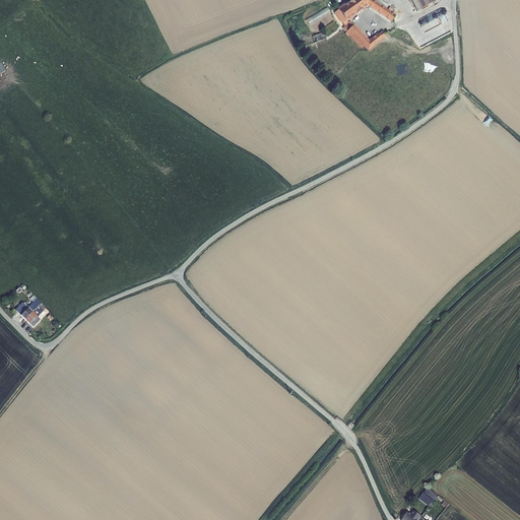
[(338,10),(346,22),(347,22),(355,16),(354,14),(363,9),(364,10),(369,7),(364,0),(351,0),(347,3),(346,1),(337,8),(338,10)]
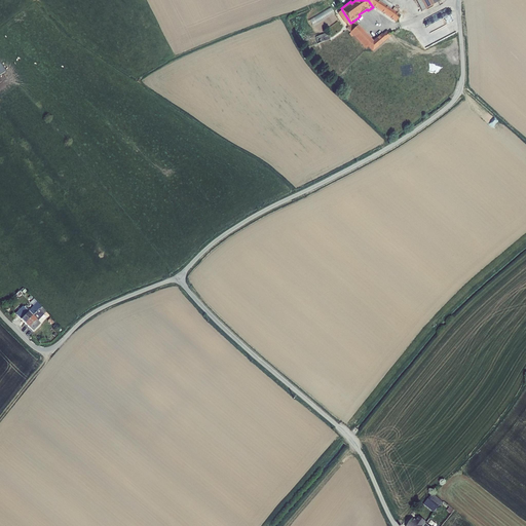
[(368,0),(373,7),(396,22),(400,15),(390,9),(392,5),(385,0),(368,0)]
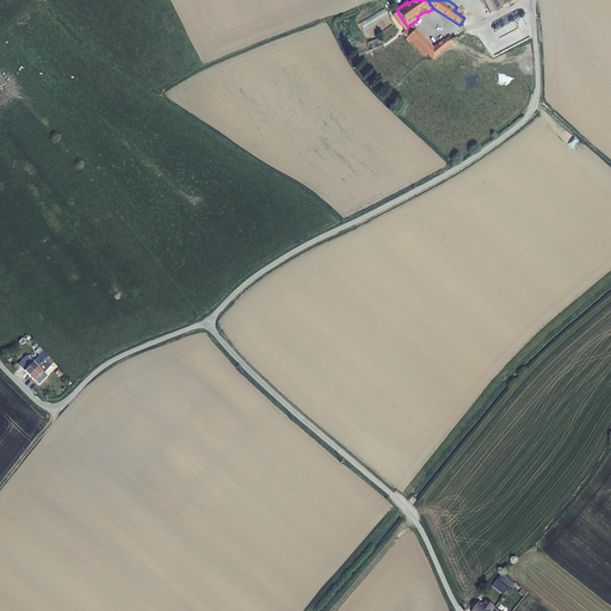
[(512,0),(482,0),(489,13),(504,5),(512,0)]
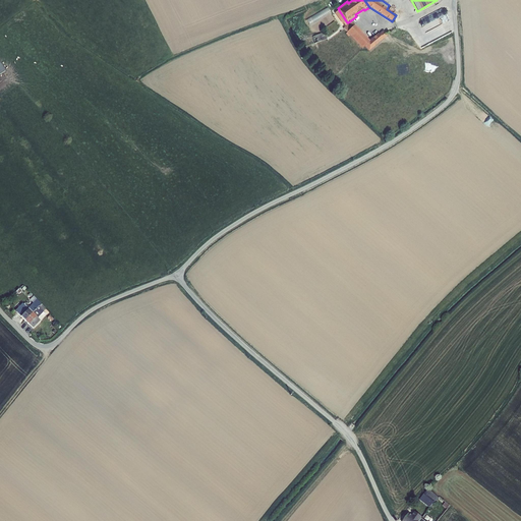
[(347,22),(339,10),(335,13),(342,23),(343,23),(345,26),(343,29),(347,33),(346,34),(348,37),(349,36),(361,49),(364,47),(368,52),(390,34),(387,31),(385,33),(383,31),(379,34),(378,34),(369,40),(364,35),(363,35),(360,32),(361,31),(355,24),(354,24),(350,21),(349,22),(348,22),(347,22)]
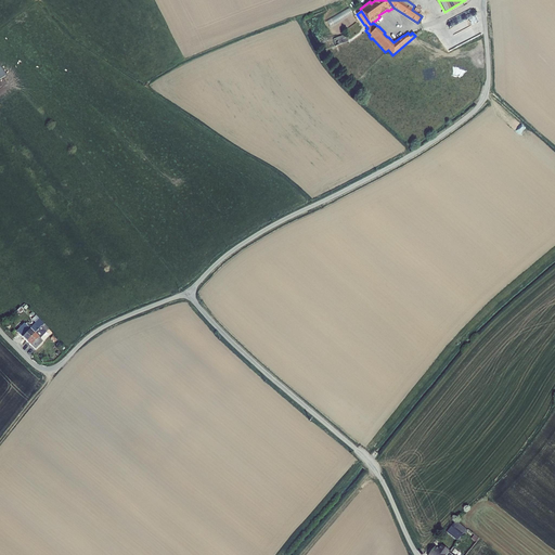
[(453,34),(477,22),(475,16),(451,28),(453,34)]
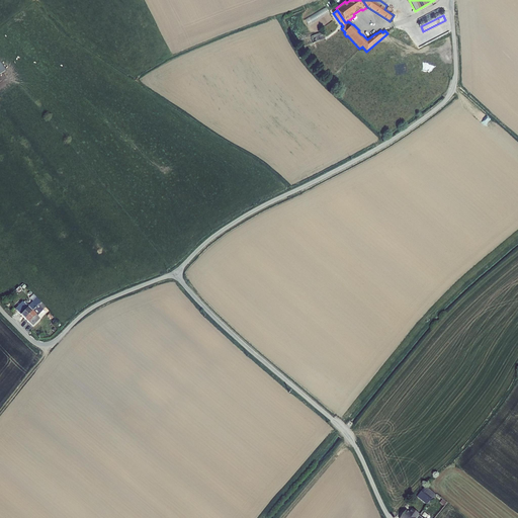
[(323,32),(299,40),(301,47),(306,46),(306,47),(325,39),(323,32)]
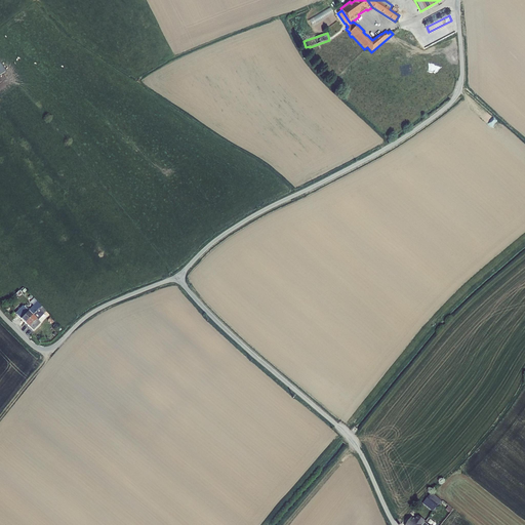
[(29,311),(33,315),(41,306),(34,298),(30,301),(34,305),(30,310),(27,307),(17,315),(21,319),(29,311)]
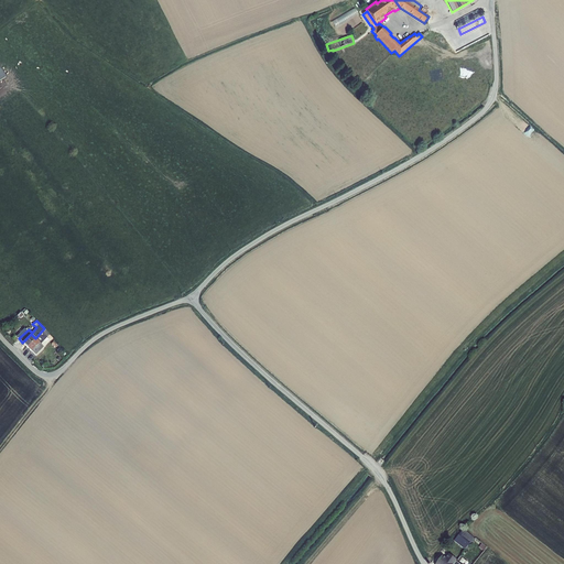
[(44,328),(35,338),(40,343),(31,351),(35,355),(43,347),(41,344),(46,337),(46,336),(49,334),(44,328)]
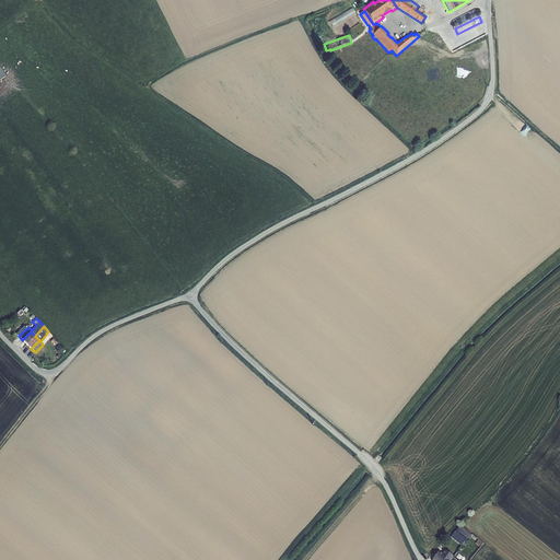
[(26,345),(35,336),(31,331),(22,340),(26,345)]
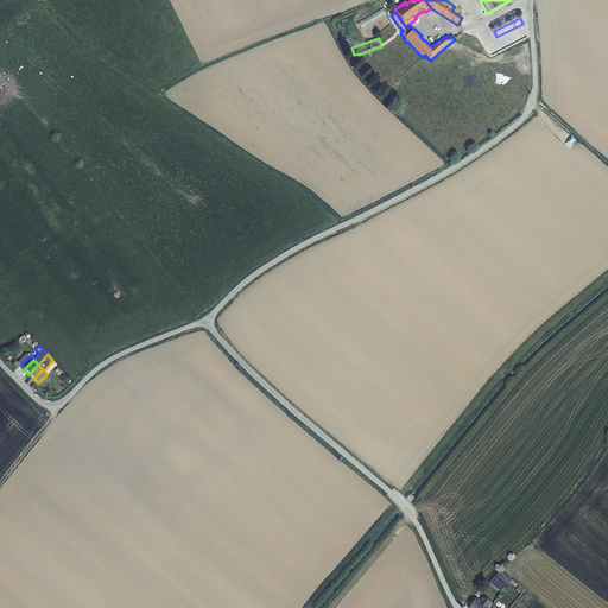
[(38,365),(29,374),(33,379),(43,369),(38,365)]
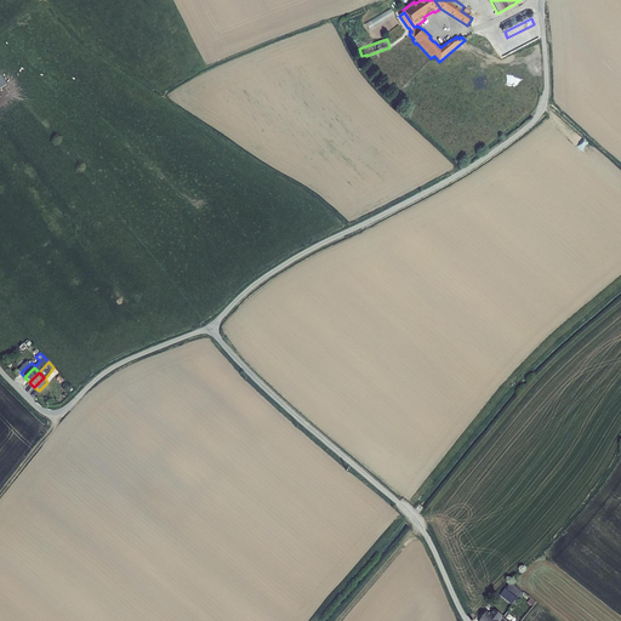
[(500,596),(512,604),(522,591),(511,582),(500,596)]
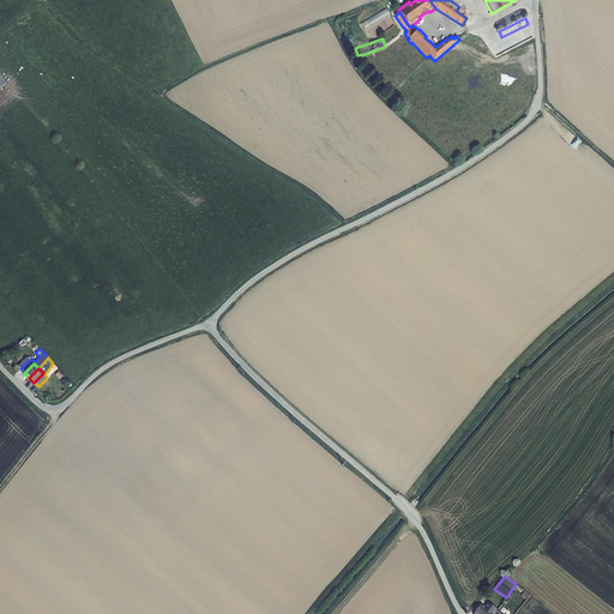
[(493,613),(497,612),(499,609),(494,606),(495,603),(494,602),(498,597),(495,595),(493,597),(489,602),(488,605),(486,608),(482,606),(475,613),(493,613)]
